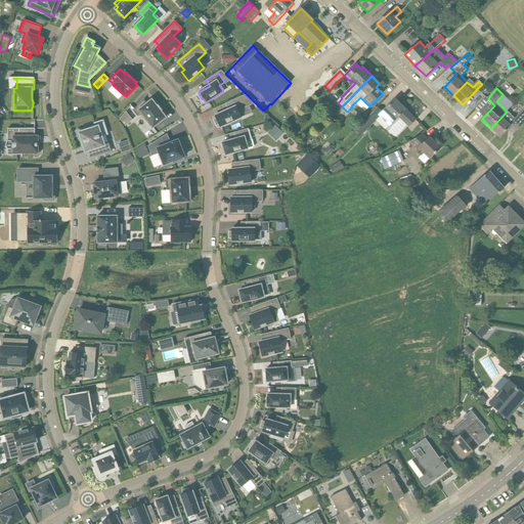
[(237,112),(243,108),(254,103),(246,95),(238,98),(225,104),(227,111),(215,116),(216,119),(213,120),(216,126),(219,125),(220,127),(241,118),(237,112)]
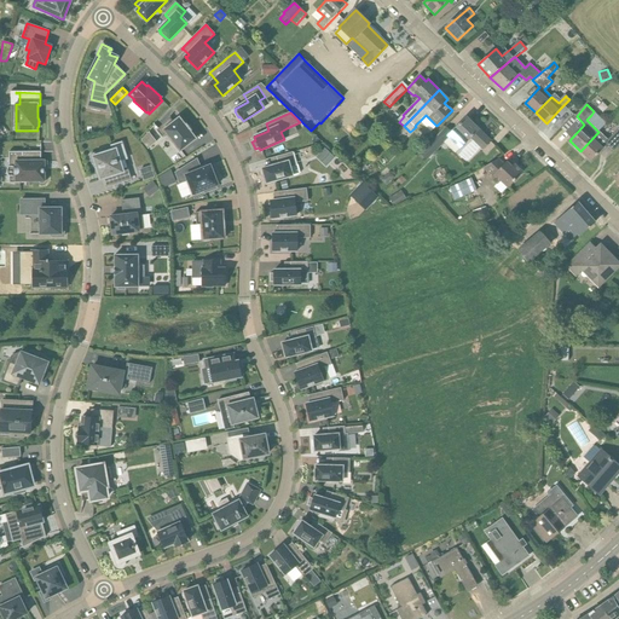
[(171,119),(171,117),(157,131),(162,138),(163,137),(162,137),(167,133),(180,151),(196,139),(190,132),(191,131),(186,125),(185,126),(179,119),(174,122),(171,119)]
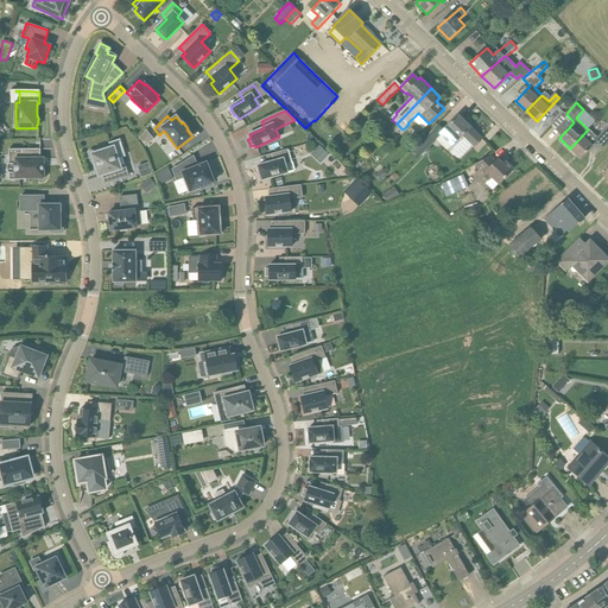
[(420,144),(426,150),(436,140),(435,140),(441,134),(453,146),(463,134),(475,146),(482,138),(469,126),(463,120),(458,115),(444,130),(438,125),(420,144)]
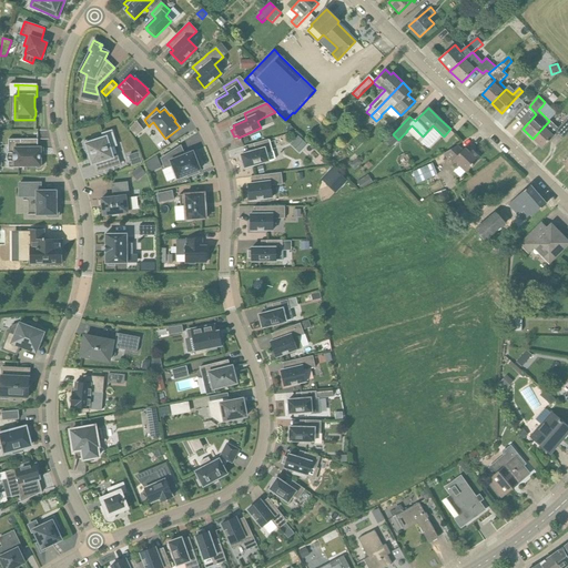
[(543,148),(557,133),(564,139),(567,133),(567,118),(567,119),(558,129),(549,121),(547,123),(533,139),(543,148)]
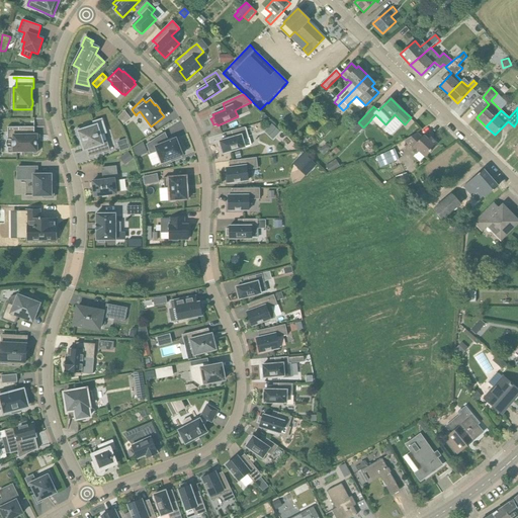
[(132,118),(128,115),(124,110),(118,117),(124,125),(124,124),(132,118)]
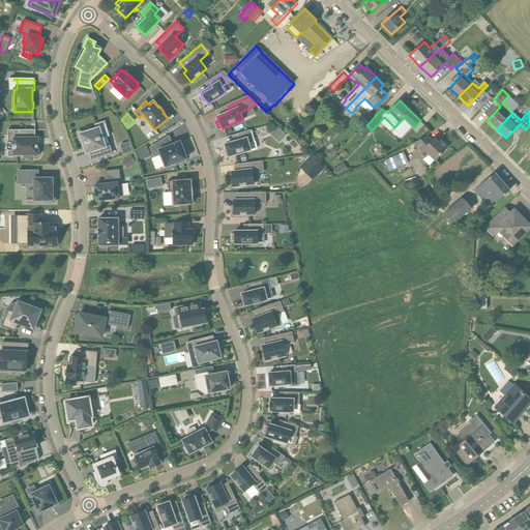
[(107,130),(105,122),(95,125),(96,128),(85,133),(85,130),(77,133),(80,141),(81,141),(86,154),(88,153),(91,160),(112,154),(109,145),(105,146),(100,133),(107,130)]
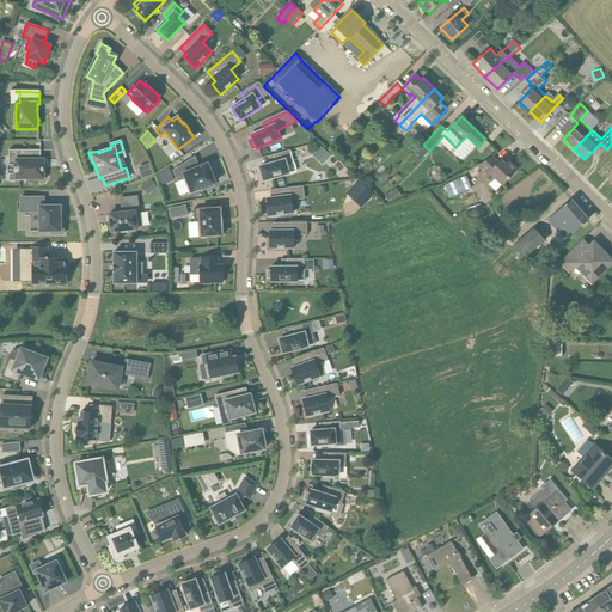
[(313,155),(323,165),(331,155),(320,146),(313,155)]
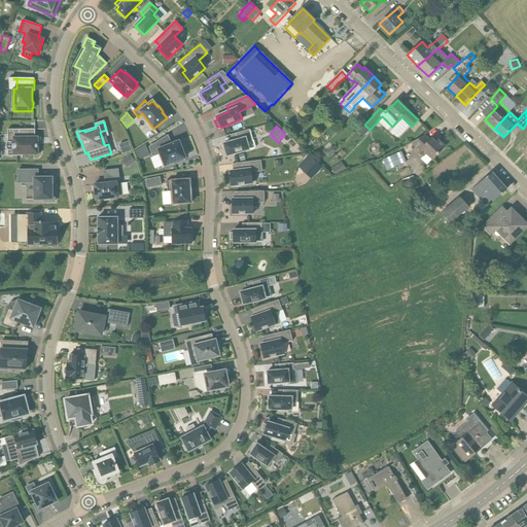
[(37,138),(35,138),(35,129),(3,130),(4,142),(10,142),(10,149),(4,149),(4,156),(13,156),(13,154),(28,154),(30,156),(37,155),(39,153),(39,151),(37,149),(37,138)]
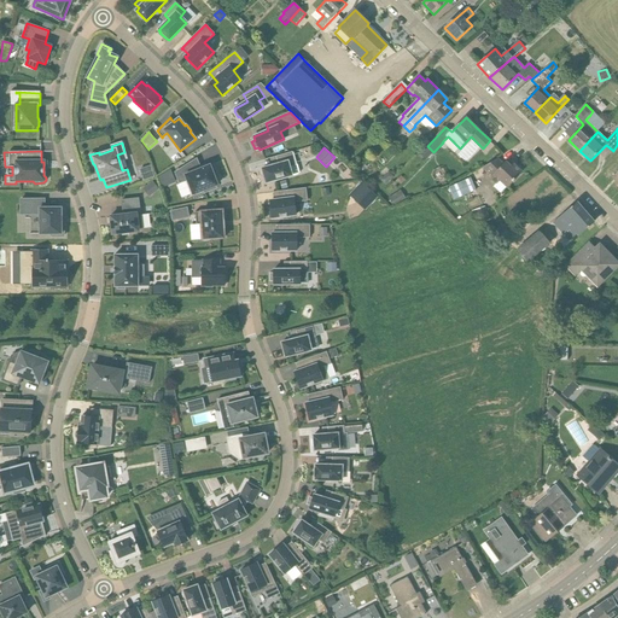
[(262,169),(266,182),(291,175),(290,168),(296,165),(292,152),(275,157),(278,164),(262,169)]
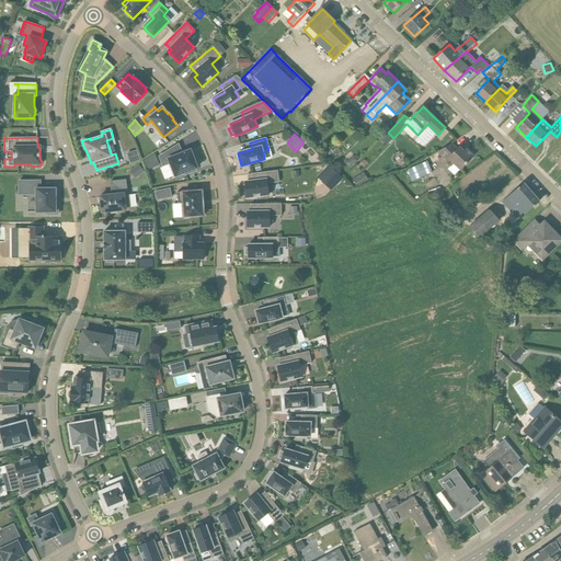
[(465,151),(462,149),(464,147),(461,145),(457,149),(451,144),(438,152),(447,160),(445,161),(450,167),(454,163),(460,170),(473,156),(467,149),(465,151)]
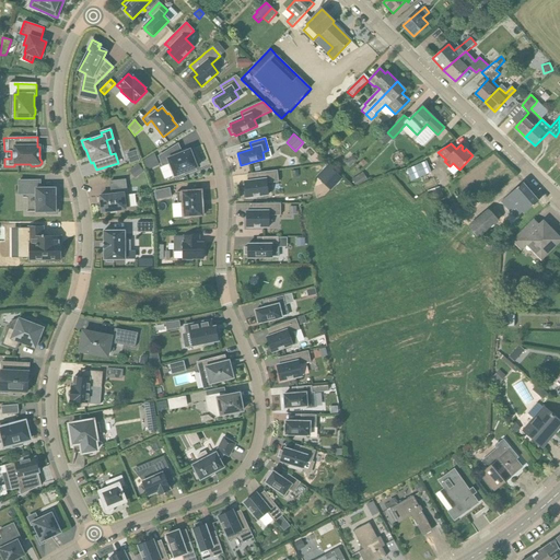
[(188,151),(182,153),(178,144),(159,156),(163,166),(170,163),(175,176),(185,173),(185,175),(196,171),(195,168),(197,167),(194,159),(191,159),(188,151)]
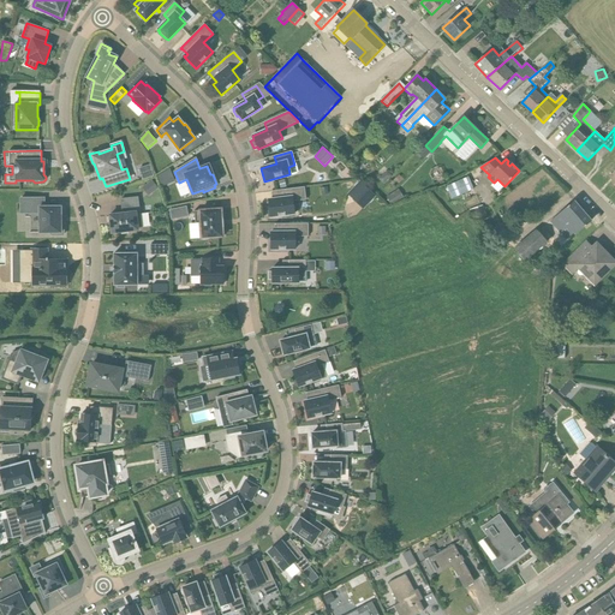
[(142,180),(154,175),(149,165),(138,168),(142,180)]
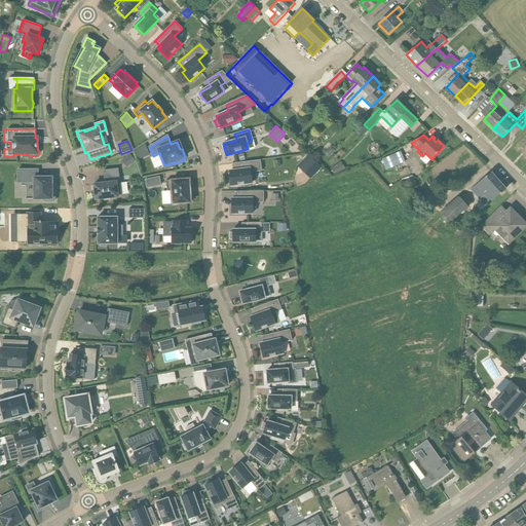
[(331,146),(323,152),(327,157),(335,151),(331,146)]
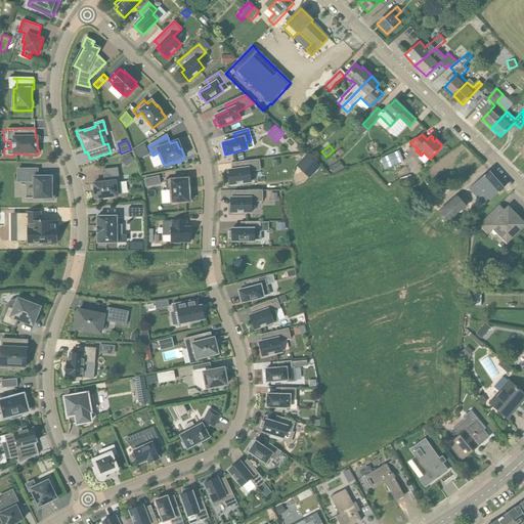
[(381,159),(386,169),(403,162),(398,150),(381,159)]
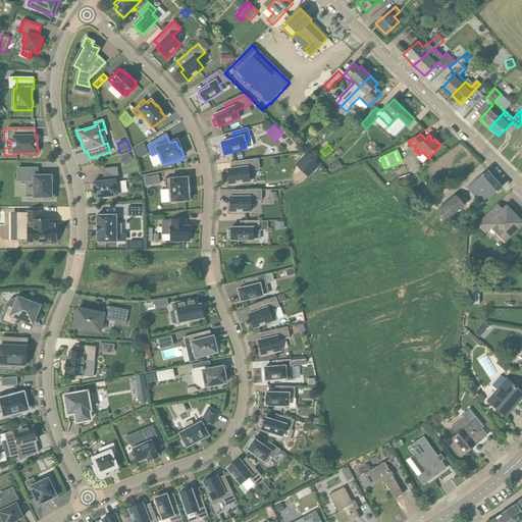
[(135,160),(128,152),(120,159),(125,166),(135,160)]
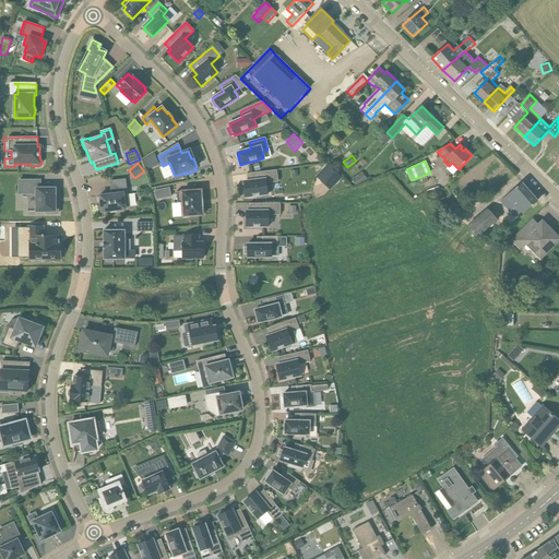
[(328,165),(316,177),(331,191),(342,179),(328,165)]
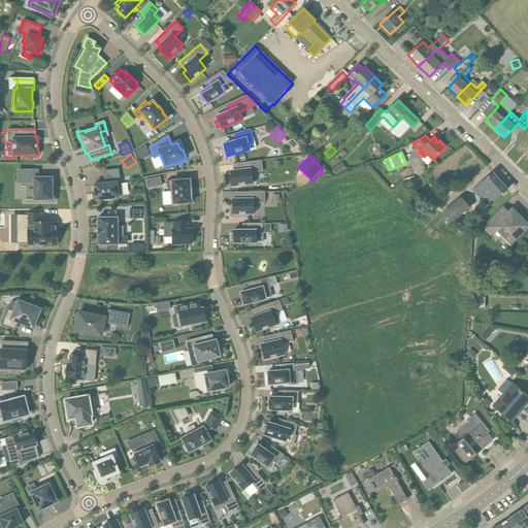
[(232,187),(254,184),(252,172),(263,171),(261,161),(233,164),(233,165),(235,174),(231,174),(232,187)]
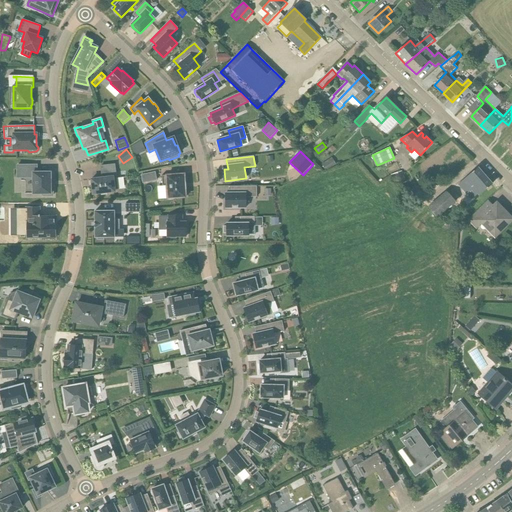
[(326,171),(335,165),(331,159),(323,166),(326,171)]
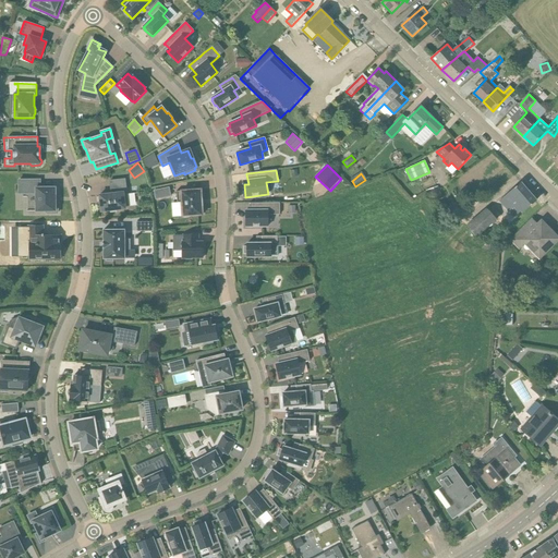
[(129,207),(128,201),(125,179),(110,181),(111,194),(99,195),(99,197),(100,203),(101,211),(110,210),(110,213),(117,213),(117,210),(125,209),(125,208),(129,207)]
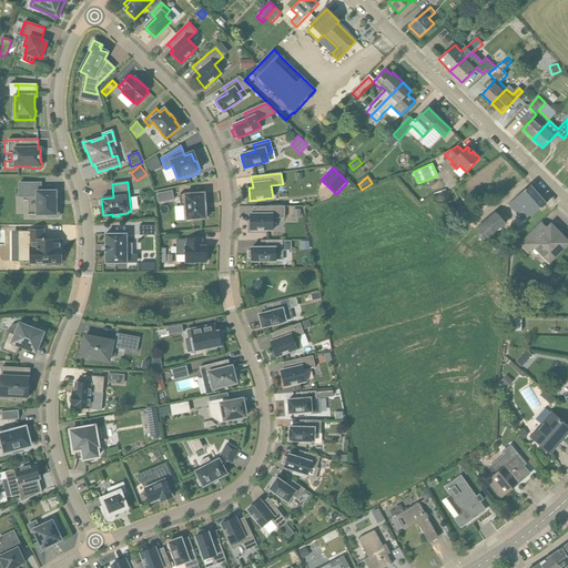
[(57,191),(41,191),(40,183),(19,183),(19,196),(37,196),(37,215),(48,215),(48,217),(59,217),(59,205),(57,205),(57,191)]
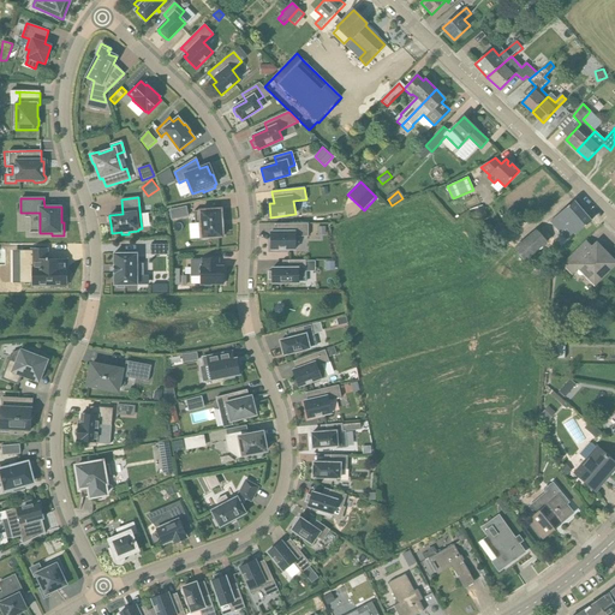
[(573,202),(550,221),(559,230),(567,239),(574,233),(577,234),(591,221),(573,202)]
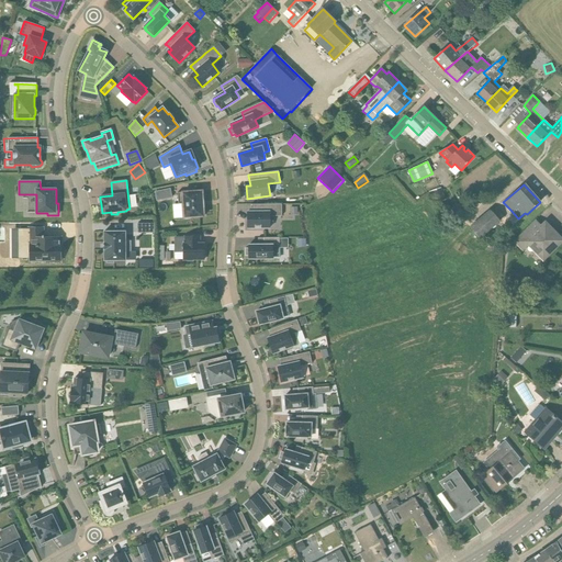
[(157,201),(172,198),(170,189),(155,192),(157,201)]
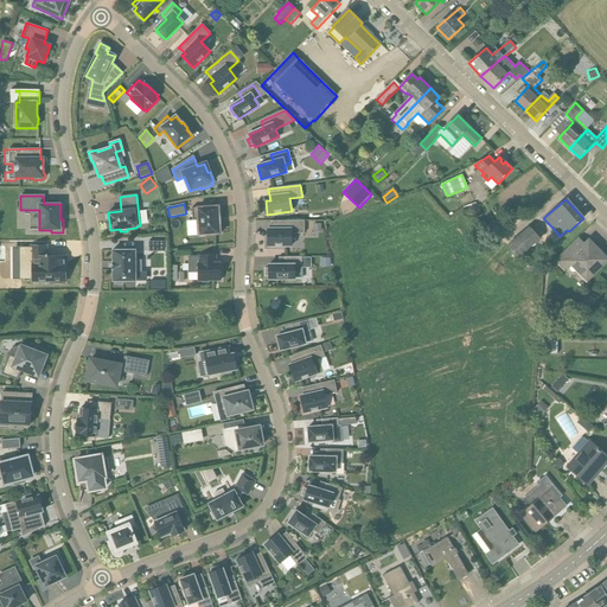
[(219,217),(218,206),(192,209),(192,221),(198,221),(199,236),(221,234),(219,224),(221,224),(221,223),(219,223),(219,218),(221,218),(219,217)]
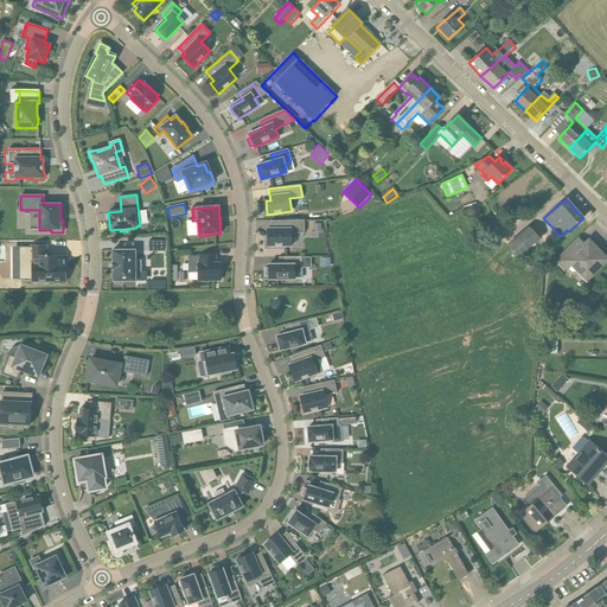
[(268,247),(292,247),(292,235),(305,235),(305,221),(272,222),(272,223),(273,223),(273,228),(272,229),(272,231),(269,231),(269,229),(267,229),(268,247)]
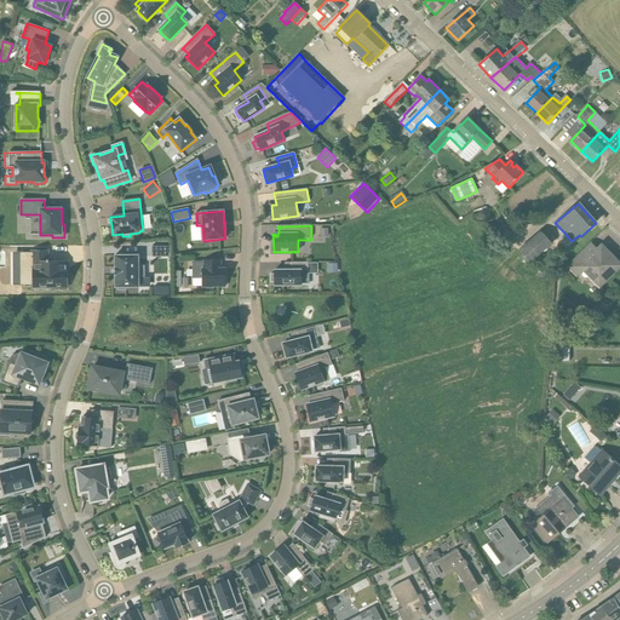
[(530,264),(547,248),(538,236),(520,252),(530,264)]
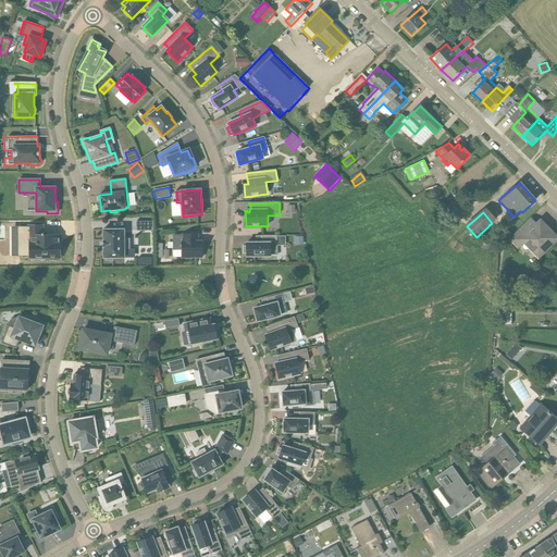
[(541,222),(536,225),(531,219),(510,239),(516,246),(525,237),(534,246),(531,249),(539,257),(551,245),(548,242),(553,237),(547,233),(549,231),(541,222)]
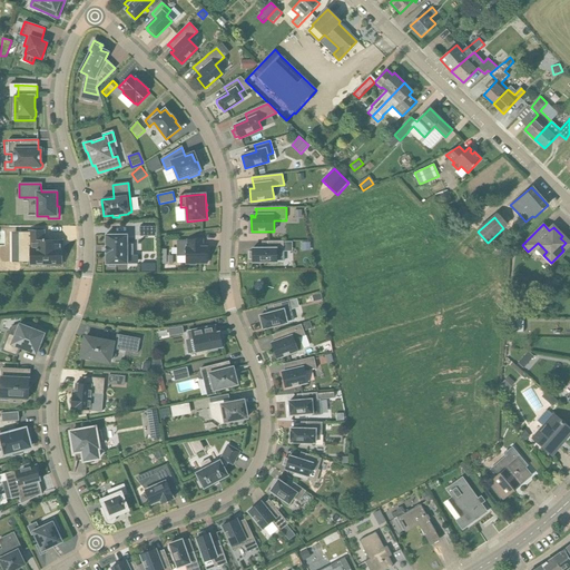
[(30,233),(18,233),(19,263),(33,263),(33,265),(46,265),(46,262),(61,262),(61,261),(65,259),(66,257),(66,255),(65,253),(61,252),(61,247),(59,247),(59,241),(45,241),(45,239),(43,232),(30,232),(30,233)]
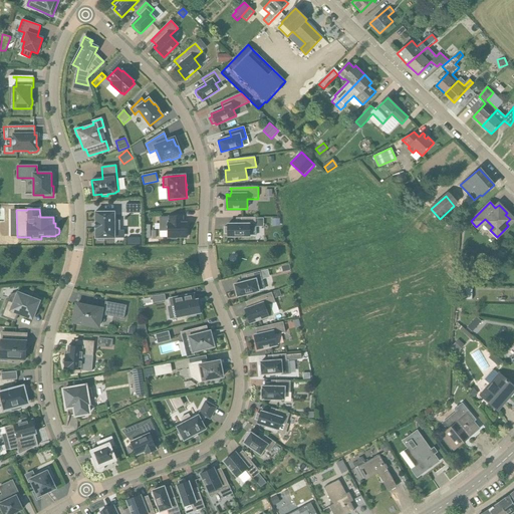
[(114,212),(95,212),(95,239),(97,239),(97,241),(104,241),(104,239),(114,239),(114,230),(119,230),(119,221),(114,221),(114,212)]
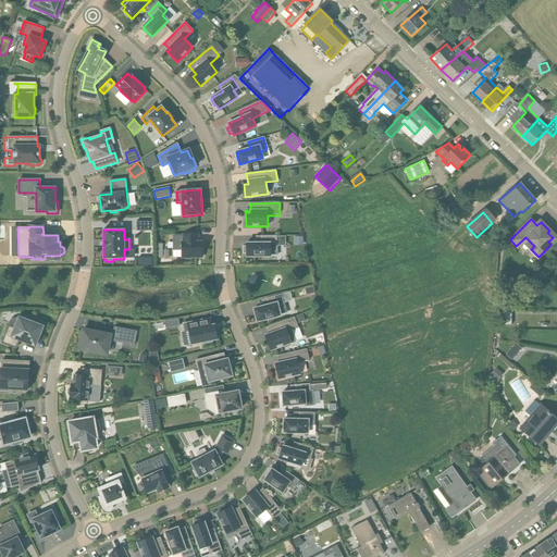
[(202,257),(202,242),(197,242),(197,234),(183,234),(183,236),(172,236),(172,249),(182,249),(182,257),(184,257),(185,259),(190,259),(190,257),(202,257)]
